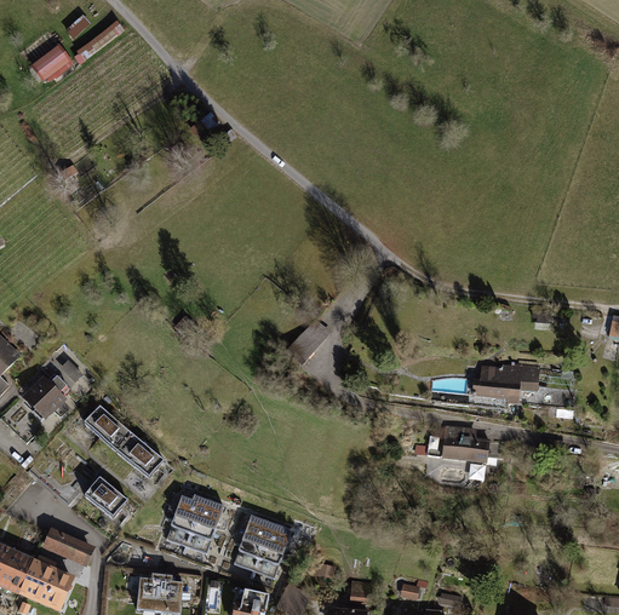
[(105,35),(101,32),(92,40),(97,44),(105,35)]
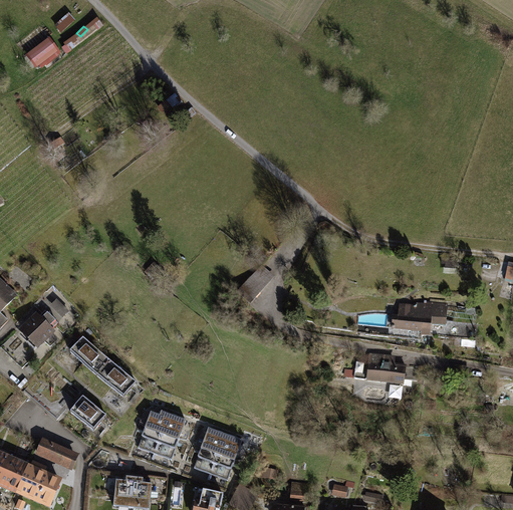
[(61,52),(49,36),(26,54),(38,70),(61,52)]
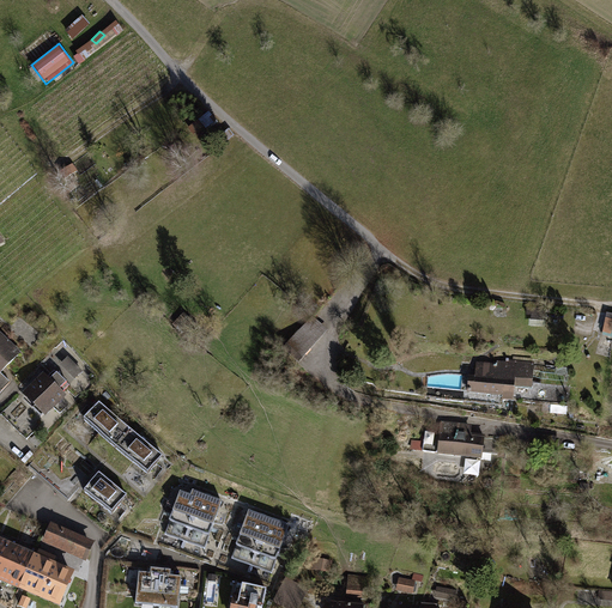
[(73,164),(64,170),(68,178),(79,172),(73,164)]
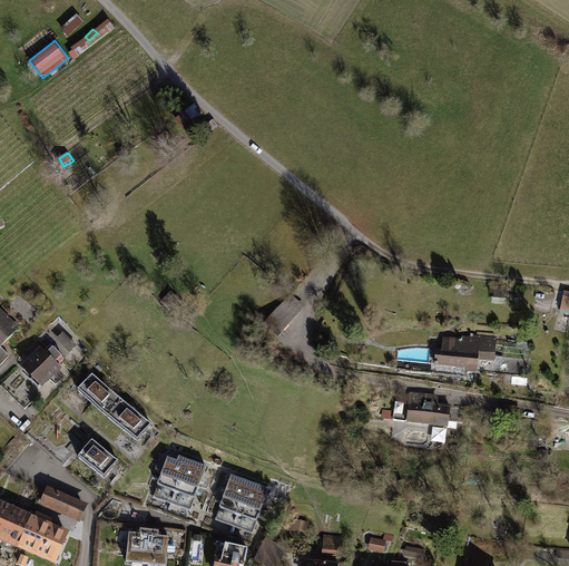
[(71,185),(80,178),(76,172),(67,177),(71,185)]
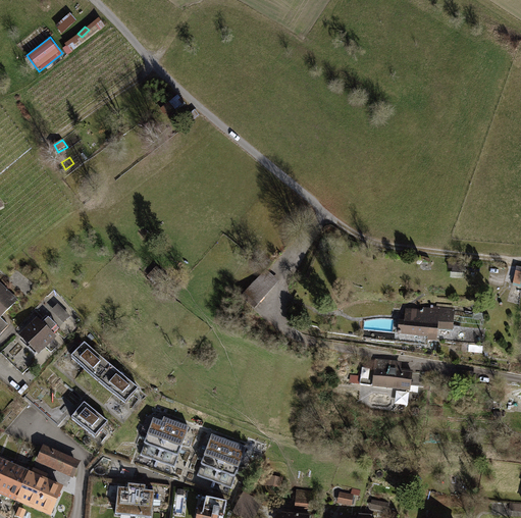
[(273,280),(261,270),(241,293),(252,303),(273,280)]
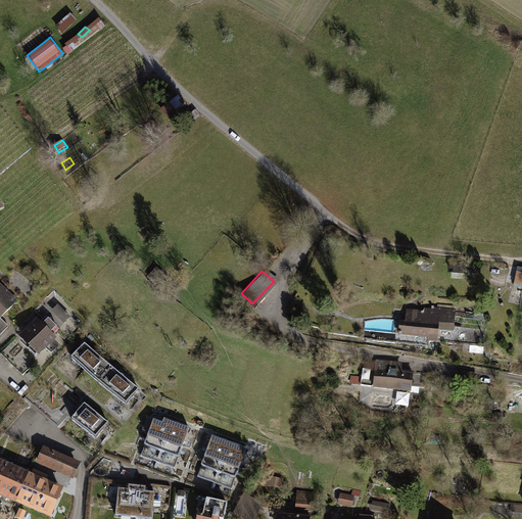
[(514,283),(510,302),(521,303),(521,296),(521,271),(517,271),(515,283),(514,283)]
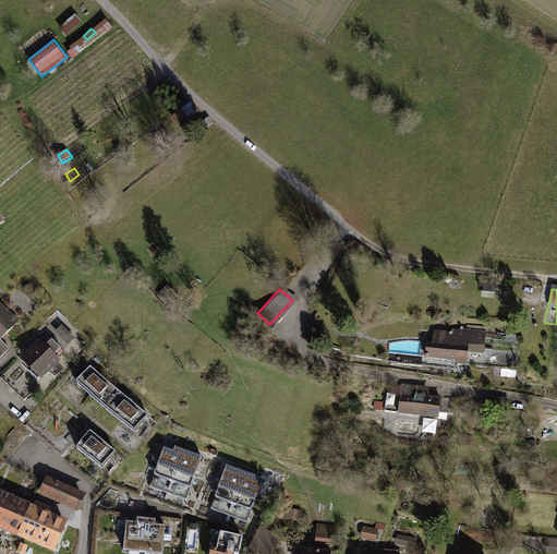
[(20,320),(0,301),(0,340),(1,339),(20,320)]
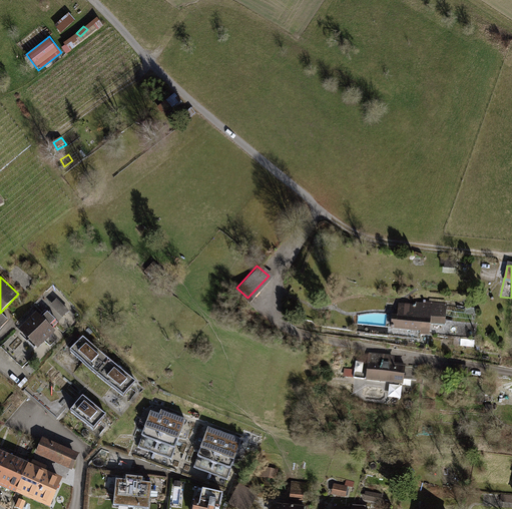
[(420,306),(401,305),(400,316),(395,316),(394,329),(423,331),(423,337),(428,337),(433,337),(434,324),(447,325),(448,304),(420,302),(420,306)]
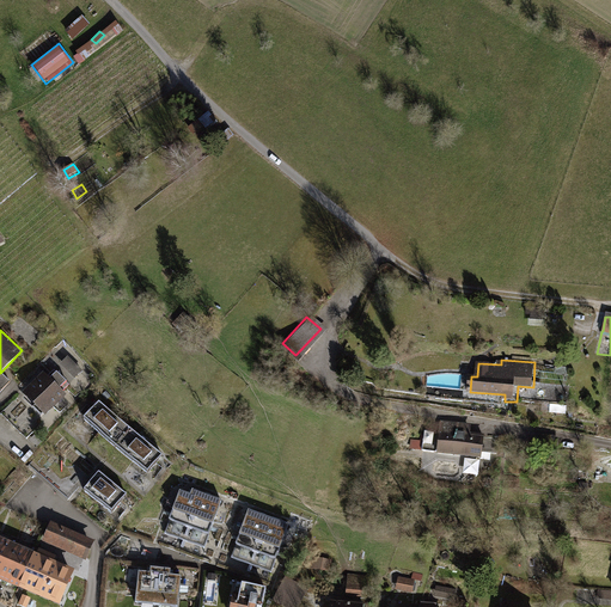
[(67,392),(44,372),(23,394),(36,405),(47,415),(67,392)]
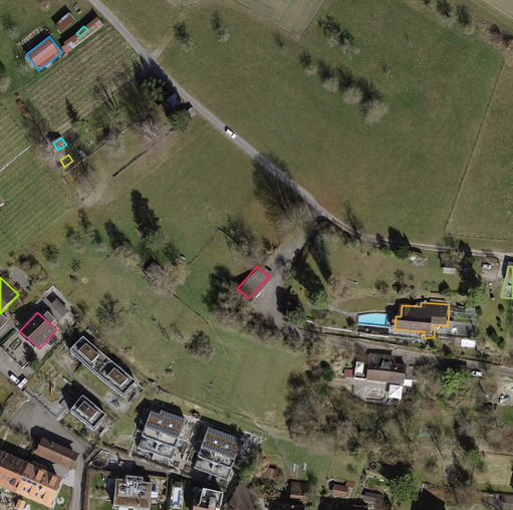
[(111,360),(83,337),(81,339),(71,352),(78,357),(84,362),(99,374),(111,360)]
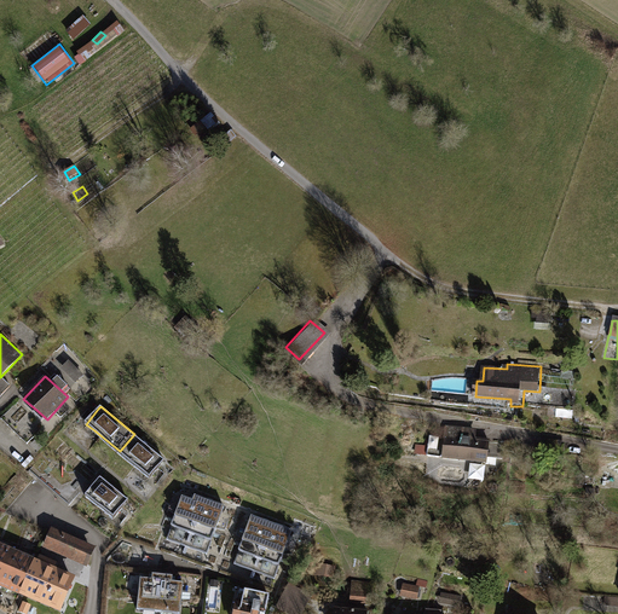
[(479,428),(448,424),(444,461),(466,462),(489,464),(491,440),(479,439),(479,428)]
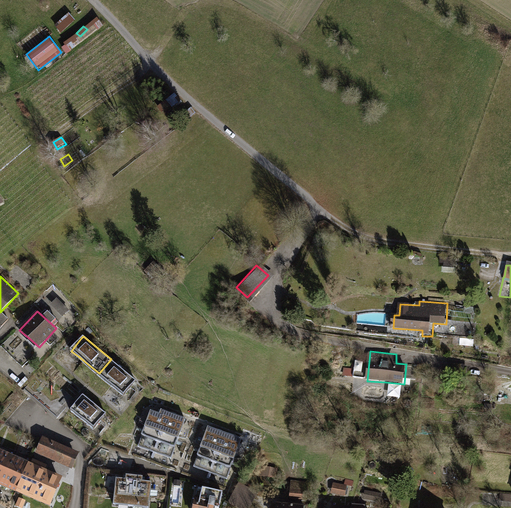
[(111,359),(99,373),(114,385),(126,395),(135,383),(138,380),(111,359)]
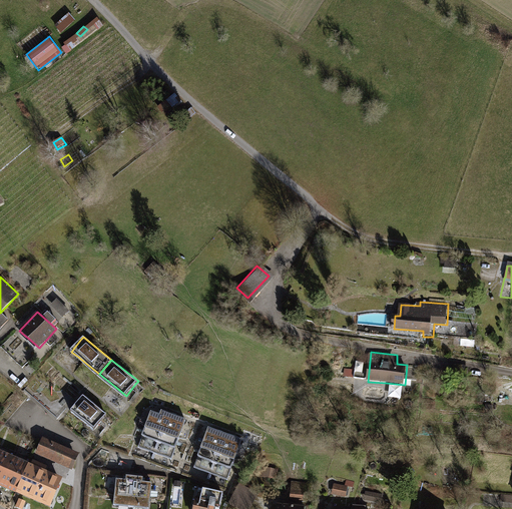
[(468,366),(452,364),(451,373),(467,375),(468,366)]
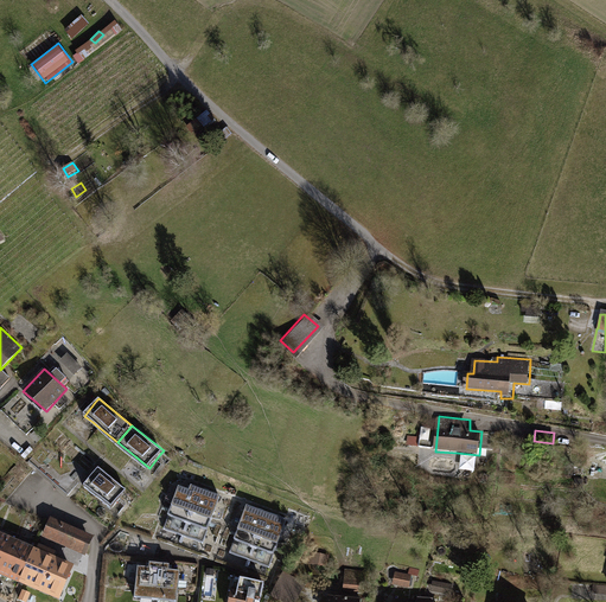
[(127,491),(99,468),(85,486),(95,493),(114,508),(116,504),(123,495),(127,491)]
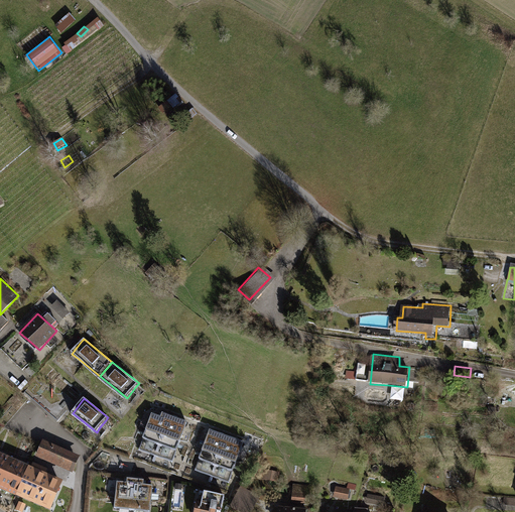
[(159,414),(151,411),(146,422),(145,427),(143,431),(138,445),(155,452),(169,412),(161,410),(160,413),(159,414)]
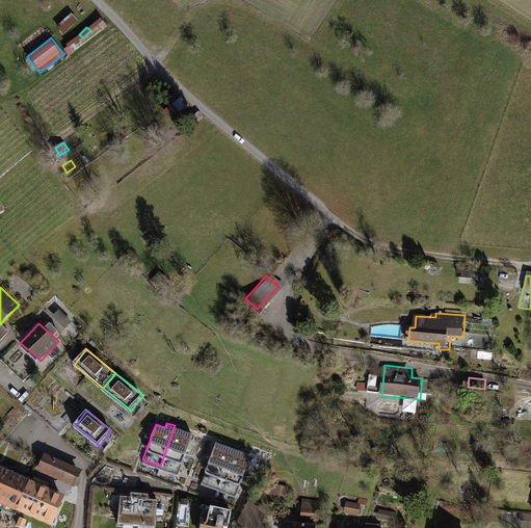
[(180,428),(175,425),(160,466),(177,472),(178,470),(183,457),(185,451),(191,432),(180,428)]
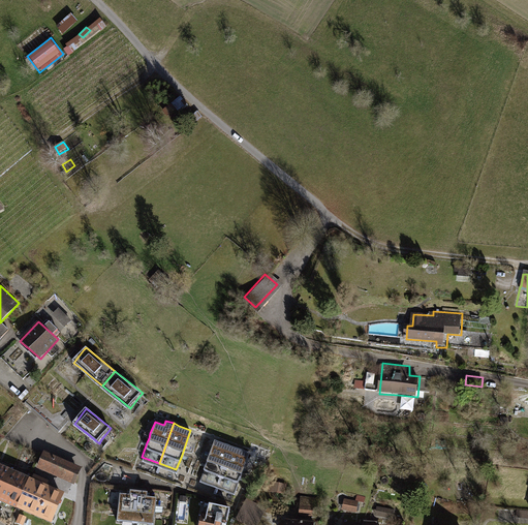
[(226,442),(214,438),(210,451),(207,458),(203,469),(199,477),(208,482),(216,485),(231,444),(226,442)]
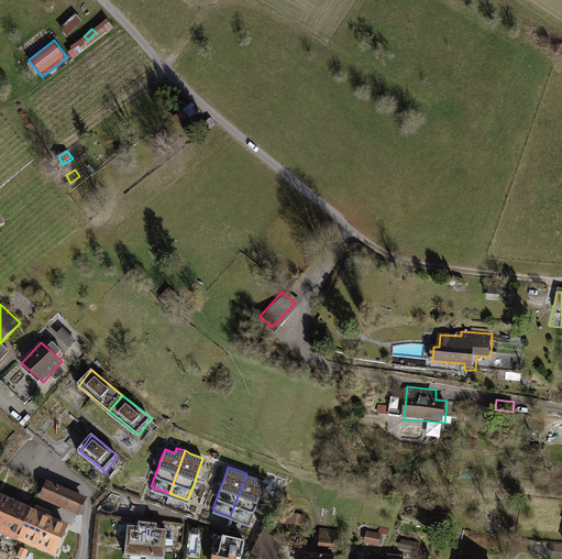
[(252,475),(246,473),(230,516),(249,523),(251,516),(256,503),(259,497),(264,480),(252,475)]
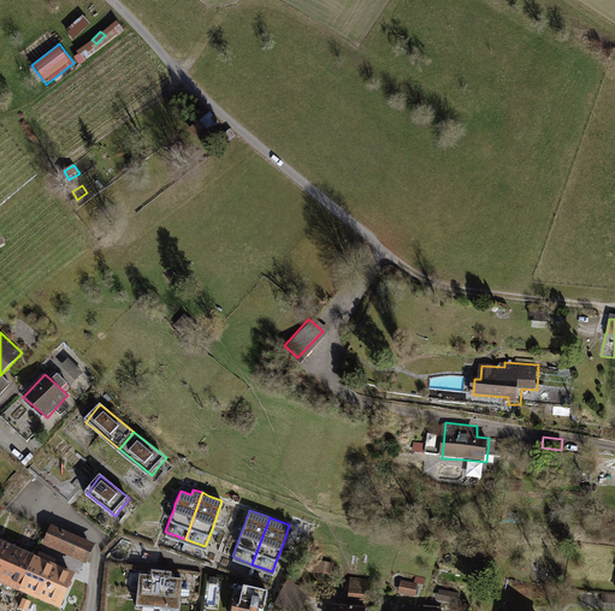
[(95,543),(52,525),(43,545),(87,562),(95,543)]
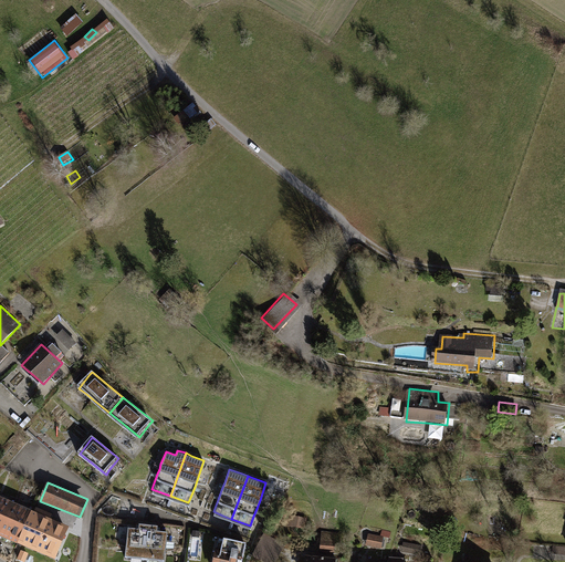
[(0,536),(20,544),(33,510),(17,503),(8,500),(0,496),(0,485),(0,536)]
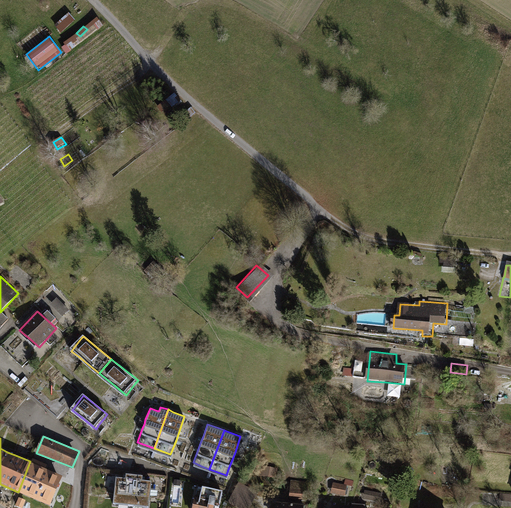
[(41,465),(30,461),(18,492),(41,501),(53,470),(41,465)]
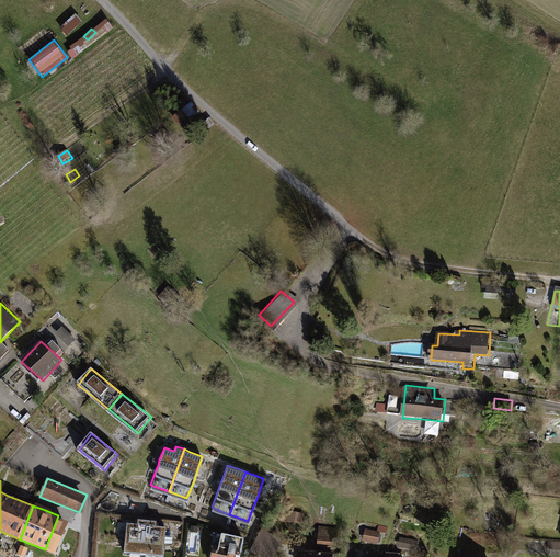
[(300,519),(303,511),(288,508),(287,516),(293,518),(300,519)]
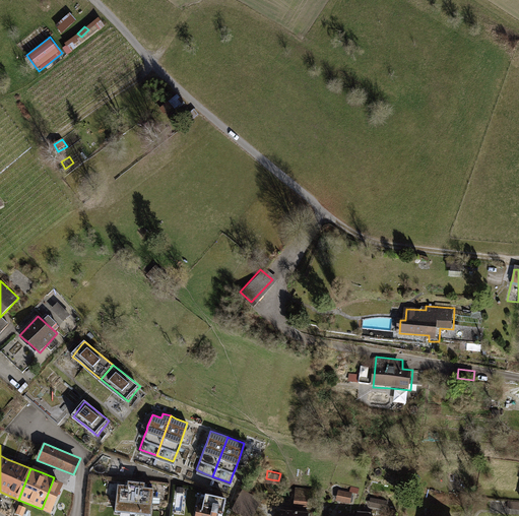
[(127,484),(117,482),(116,493),(115,501),(115,510),(132,511),(135,480),(129,479),(127,479),(127,481),(127,484)]
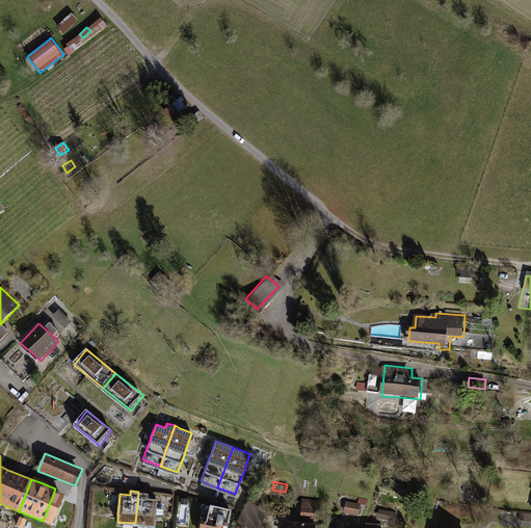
[(148,492),(138,492),(135,523),(154,525),(155,516),(157,498),(147,497),(147,495),(148,492)]
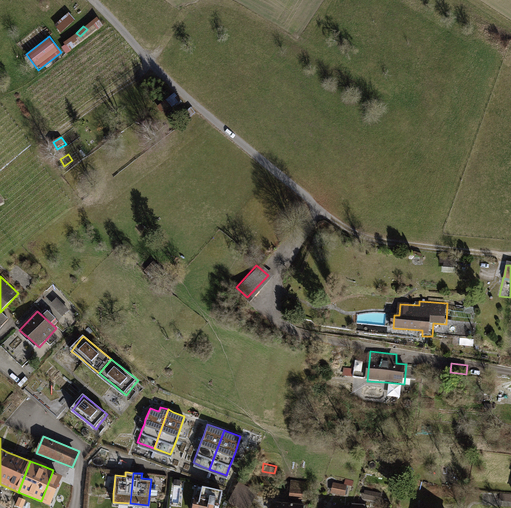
[(307,478),(291,477),(290,497),(306,499),(307,478)]
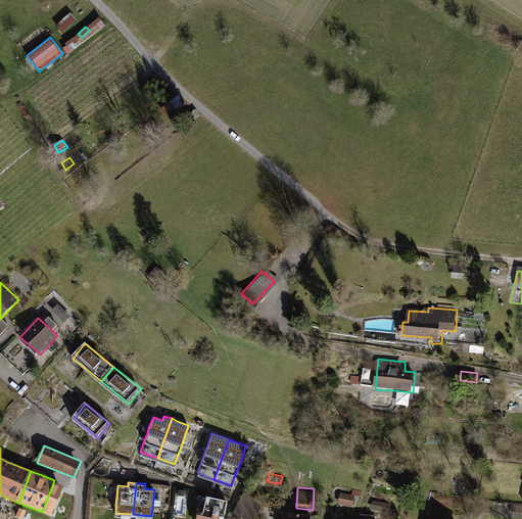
[(352,492),(338,489),(336,501),(350,504),(352,492)]
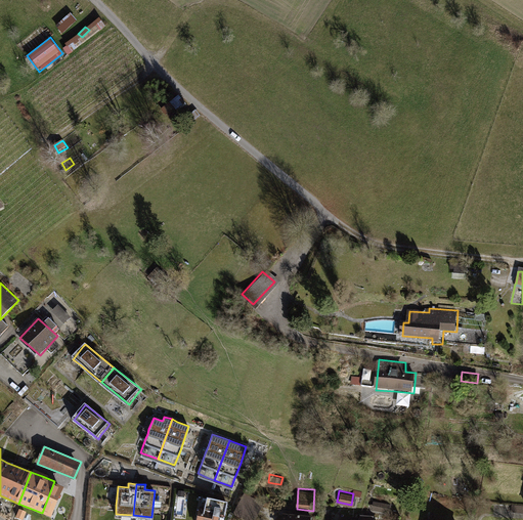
[(261,501),(245,491),(234,511),(251,519),(258,505),(261,501)]
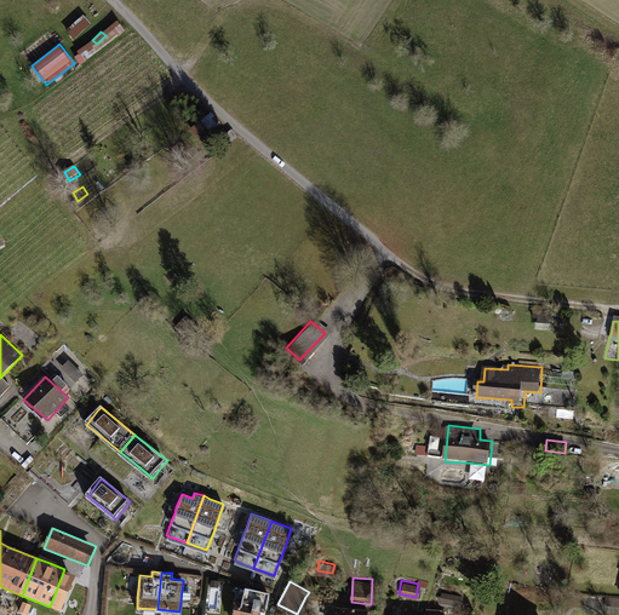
[(241,599),(236,598),(235,607),(233,614),(257,614),(258,610),(264,613),(269,593),(244,587),(241,599)]
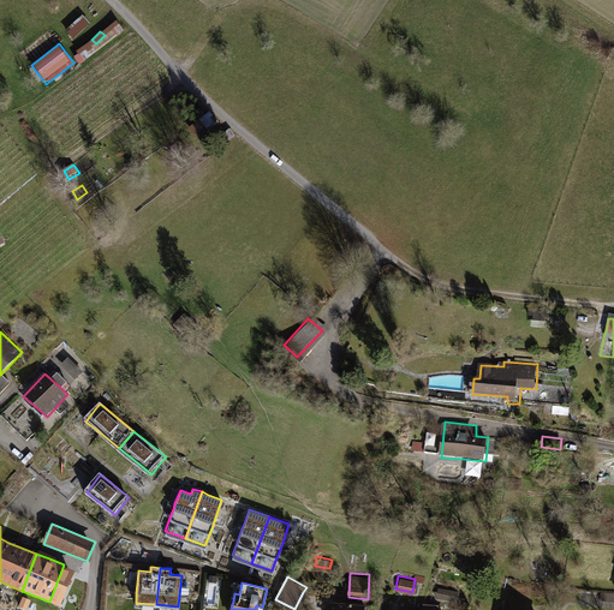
[(455,587),(436,584),(434,596),(453,599),(455,587)]
